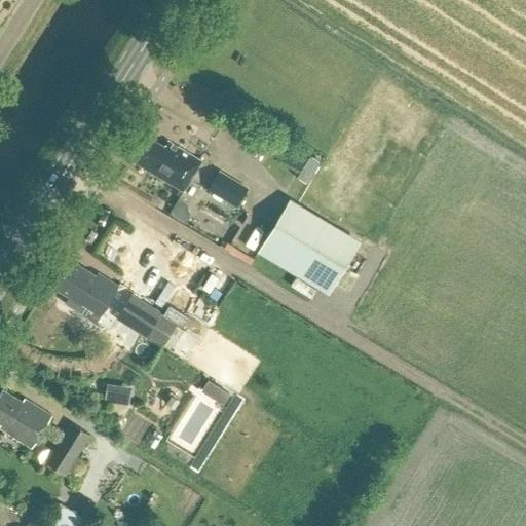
[(165,146),(144,134),(128,159),(183,192),(201,161),(168,141),(165,146)]
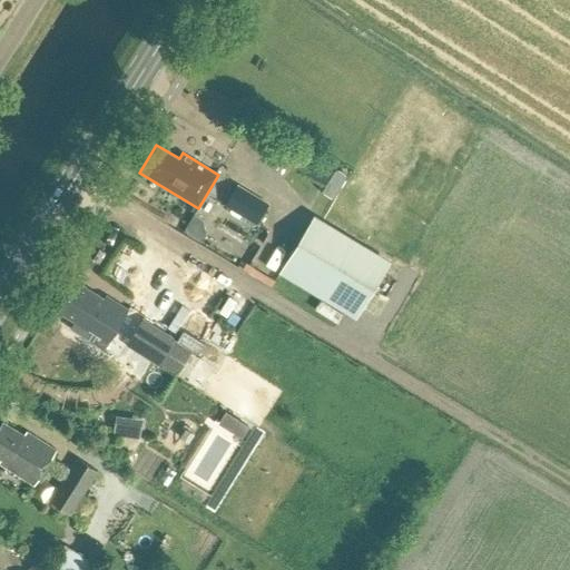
[(302,172),(325,185),(332,173),(308,158),(302,172)]
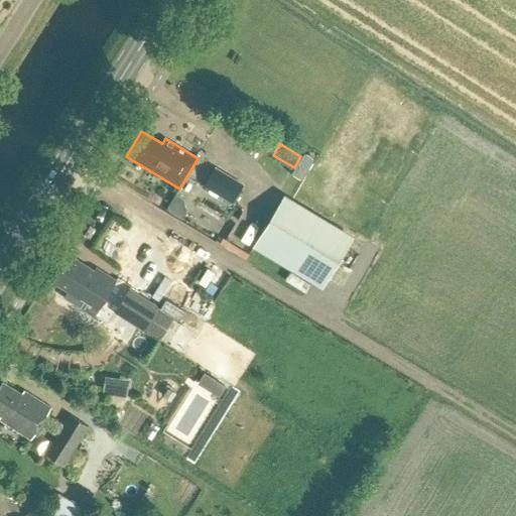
[(294,168),(290,174),(301,180),(313,160),(303,153),(301,156),(294,168)]
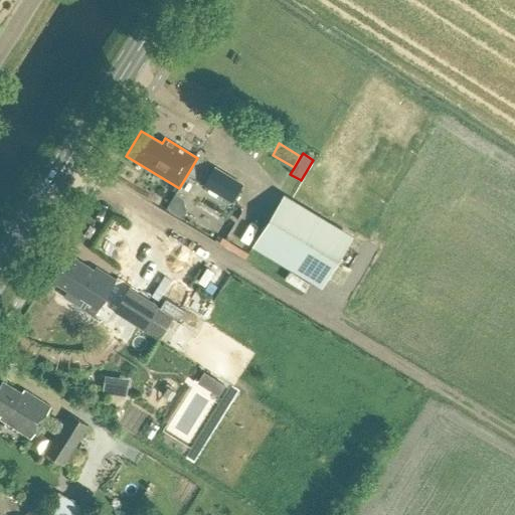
[(232,202),(242,185),(213,168),(203,185),(232,202)]
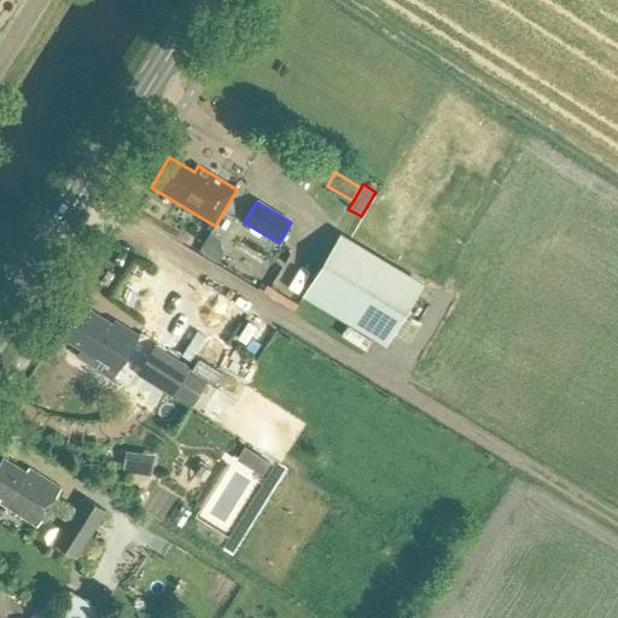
[(331,246),(301,297),(385,347),(415,296),(331,246)]
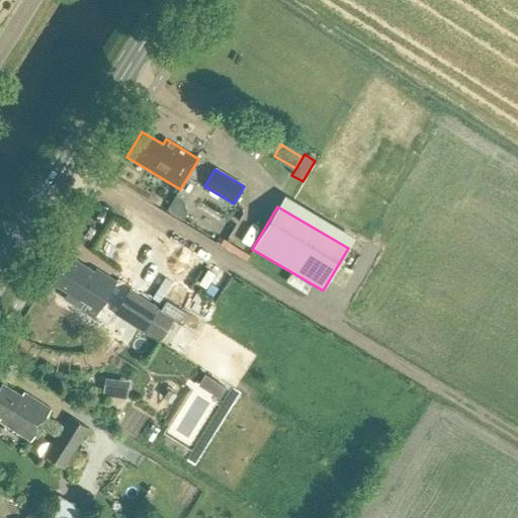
[(92,307),(108,280),(97,274),(98,273),(68,254),(51,282),(80,301),(81,300),(92,307)]
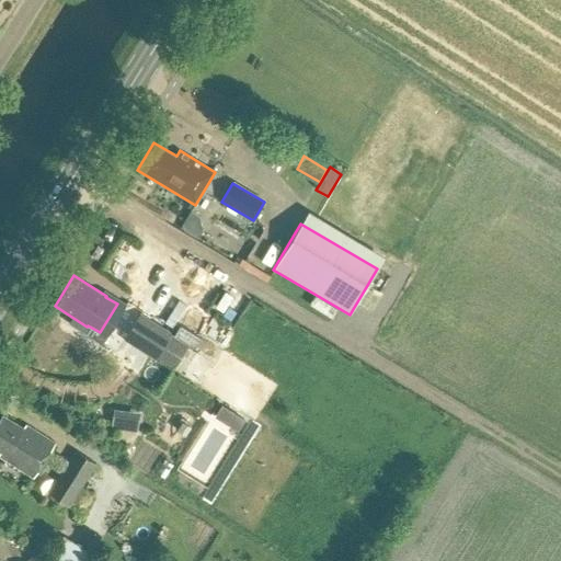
[(138,315),(125,338),(156,356),(157,354),(174,365),(187,344),(138,315)]
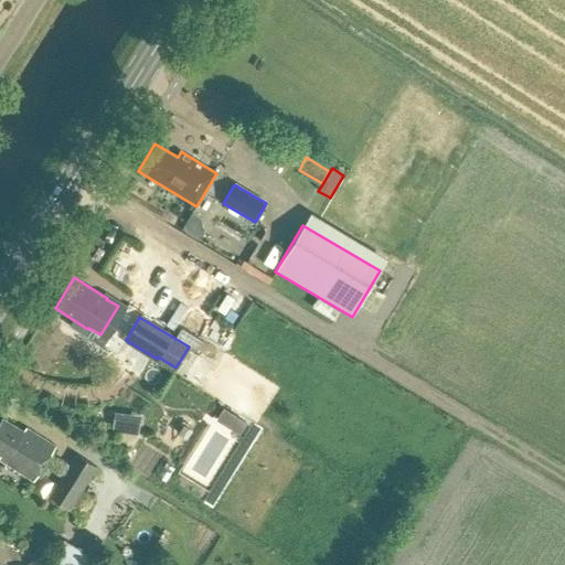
[(42,318),(32,332),(51,345),(61,330),(42,318)]
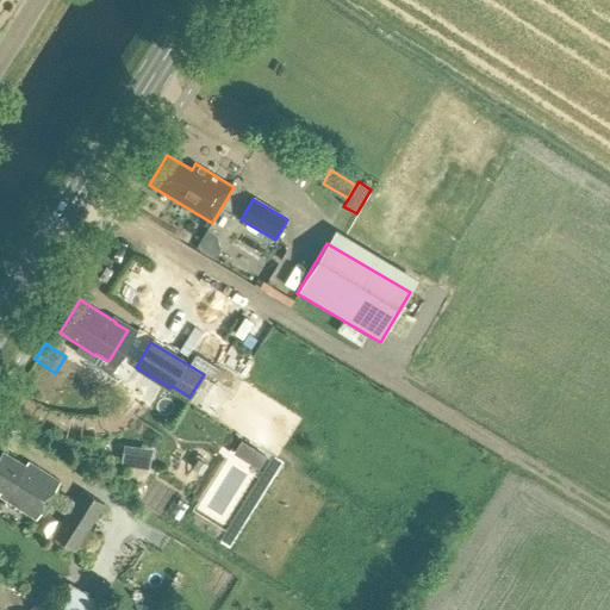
[(212,378),(218,367),(195,353),(190,363),(212,378)]
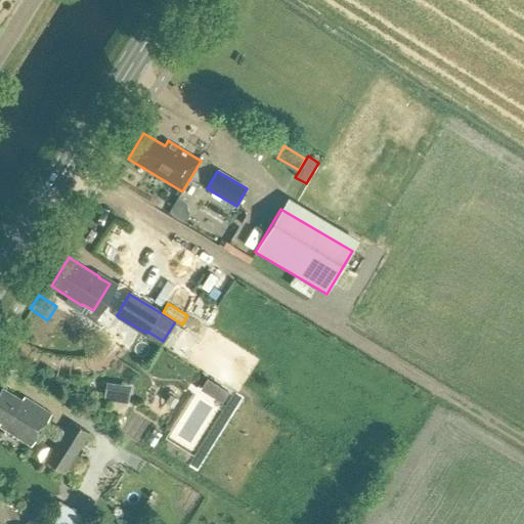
[(23,399),(3,387),(0,391),(0,423),(5,427),(3,430),(31,447),(52,413),(25,396),(23,399)]
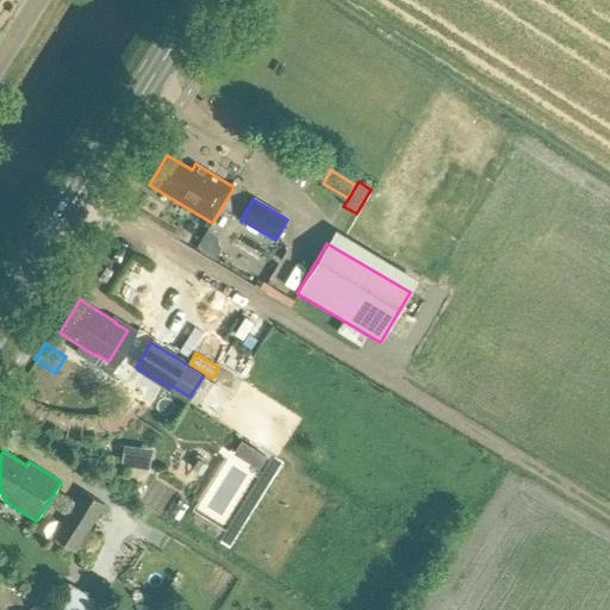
[(87,559),(101,536),(88,528),(103,504),(80,491),(51,536),(87,559)]
